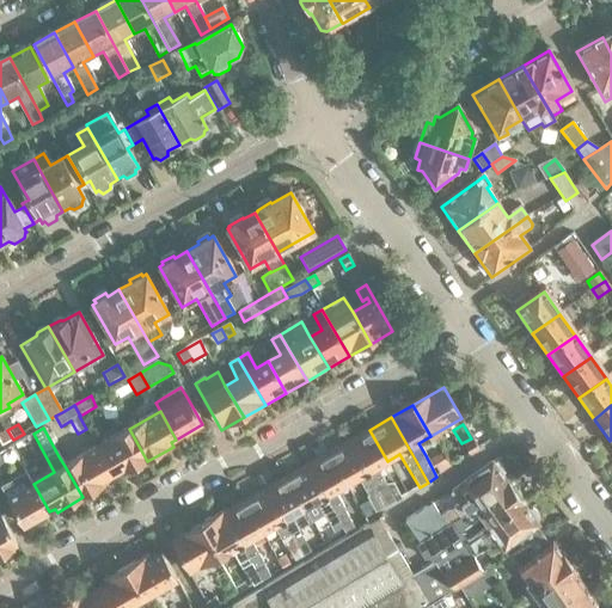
[(129,429),(97,448),(112,476),(121,472),(122,476),(147,461),(129,429)]
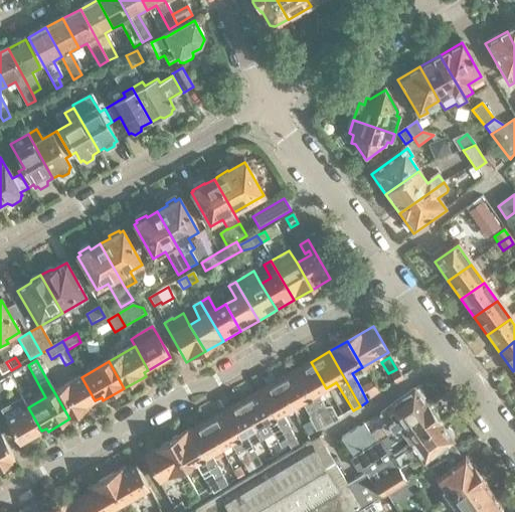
[(0,372),(2,376),(11,370),(6,362),(0,366),(0,372)]
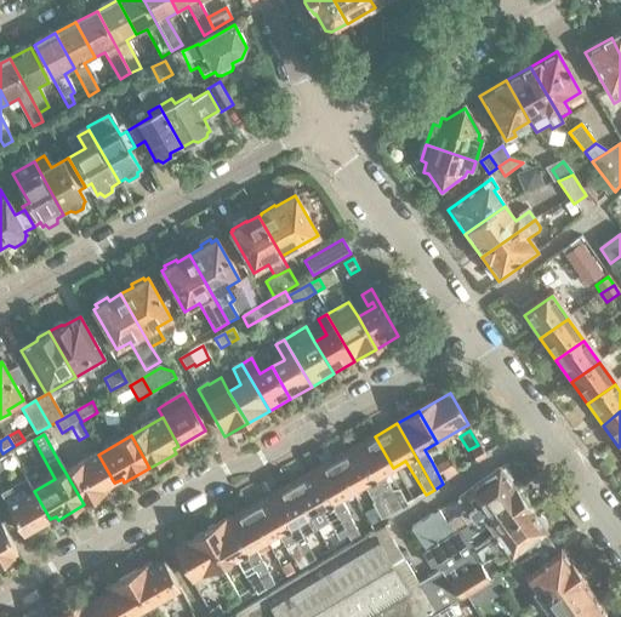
[(354,449),(393,515),(402,510),(400,509),(408,504),(402,492),(397,492),(392,495),(381,474),(393,468),(375,436),(354,449)]
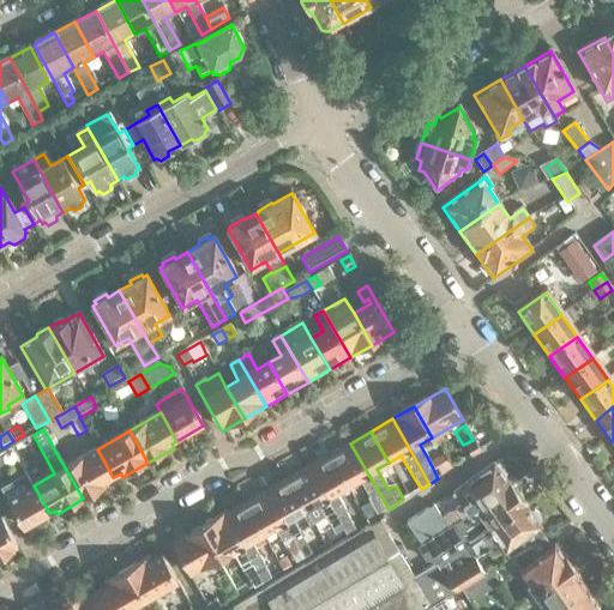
[(378,515),(389,509),(350,444),(330,456),(347,485),(359,479),(371,499),(368,500),(372,506),(378,515)]
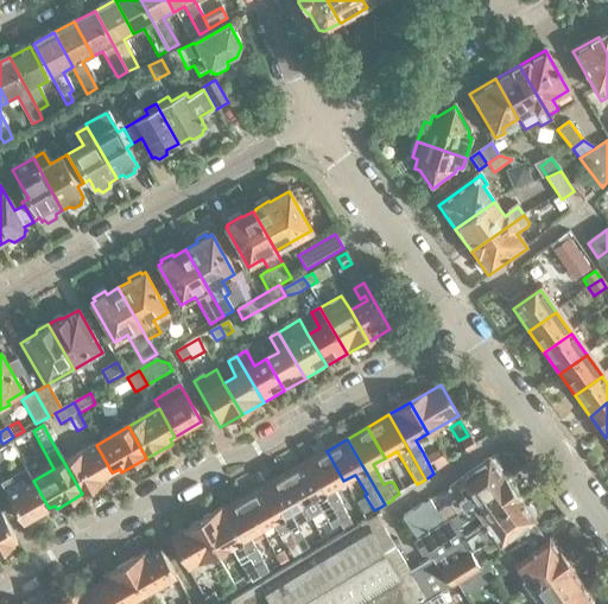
[(470,439),(462,444),(467,455),(476,450),(470,439)]
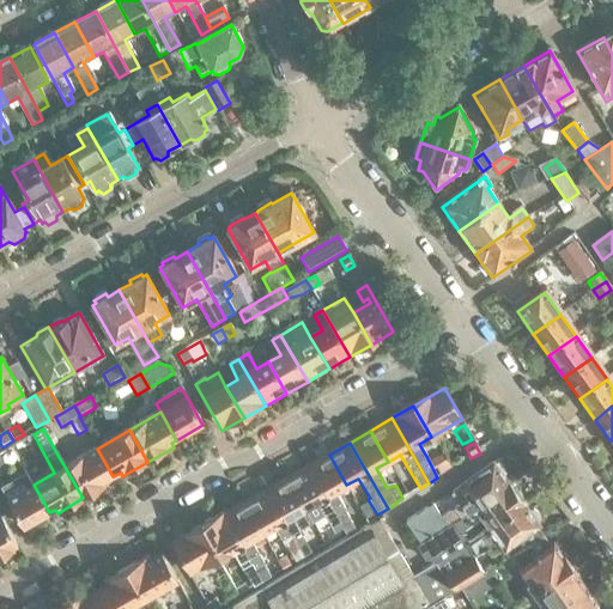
[(49,512),(34,485),(32,486),(11,448),(0,454),(0,467),(4,464),(11,477),(13,476),(22,492),(7,500),(23,528),(49,512)]
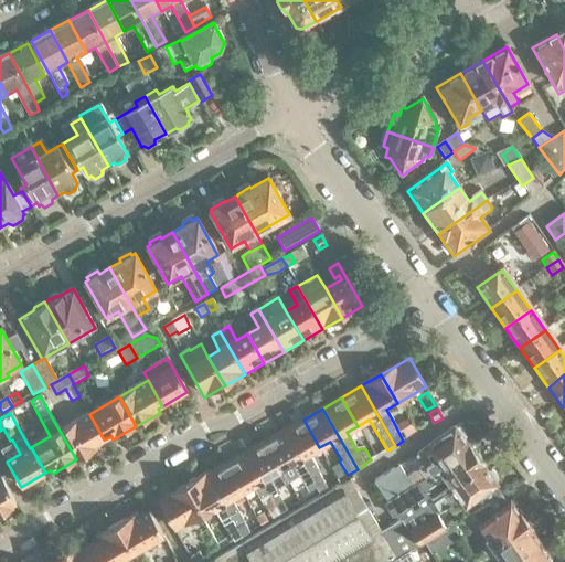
[(60,431),(76,459),(100,446),(99,443),(104,439),(89,414),(60,431)]
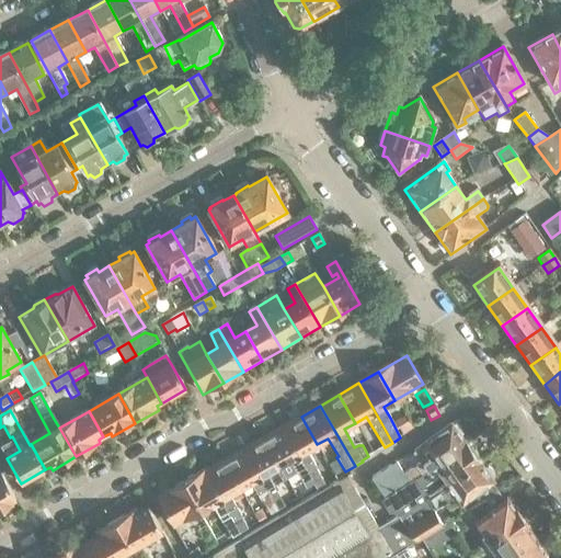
[(319,492),(327,488),(316,468),(317,468),(313,463),(307,451),(317,444),(301,417),(282,428),(305,467),(319,492)]
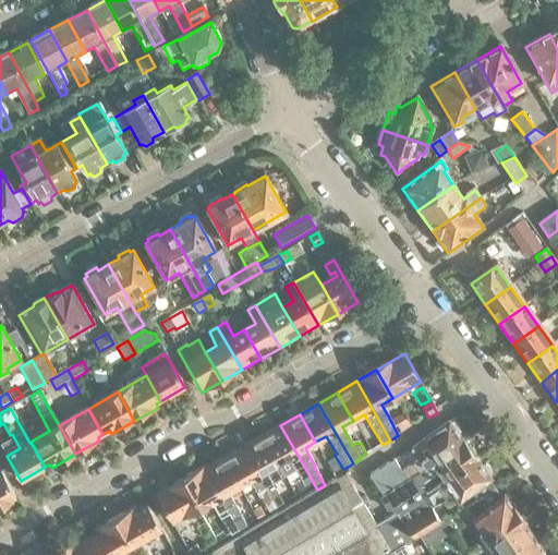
[(412,478),(461,442),(448,424),(410,451),(417,461),(414,463),(401,472),(393,460),(368,477),(381,496),(412,478)]
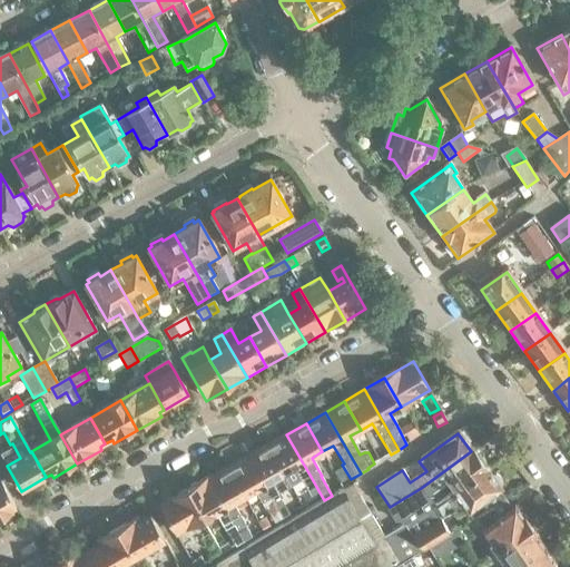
[(324,500),(310,475),(286,434),(267,446),(284,475),(291,486),(302,480),(316,506),(324,500)]
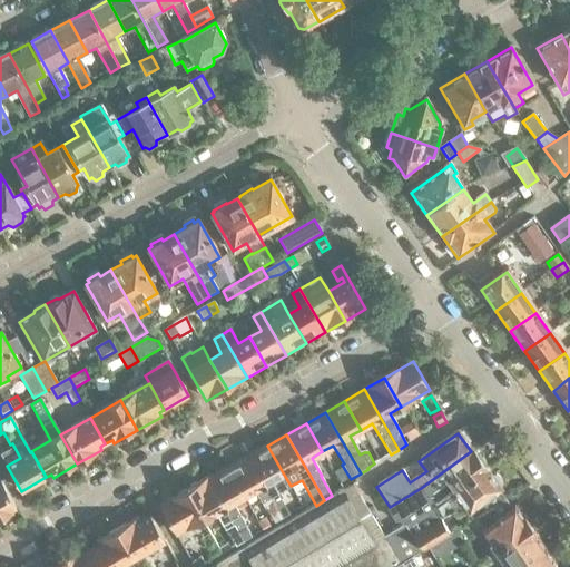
[(283,499),(279,492),(273,481),(284,475),(267,446),(247,457),(271,498),(274,504),(283,499)]
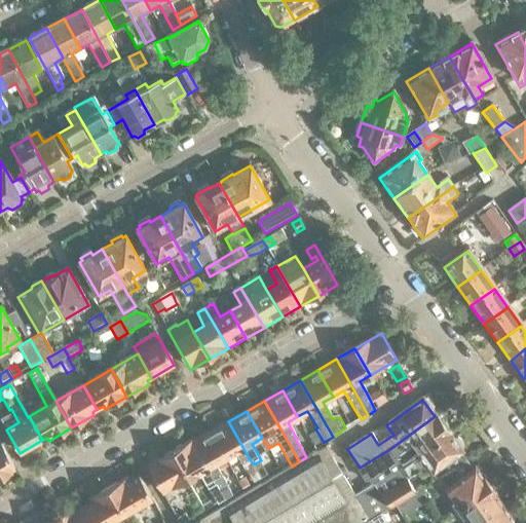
[(421,453),(447,435),(435,416),(388,450),(360,468),(357,470),(364,482),(370,483),(372,485),(406,464),(400,456),(415,446),(421,453)]
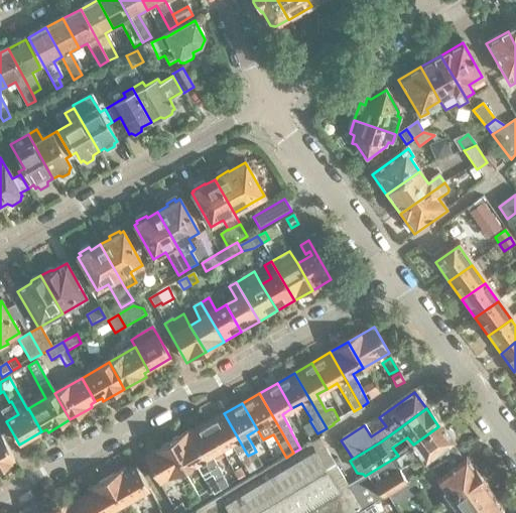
[(245,451),(224,413),(207,423),(222,450),(232,443),(238,455),(249,475),(257,470),(252,462),(251,462),(247,457),(248,456),(245,451)]
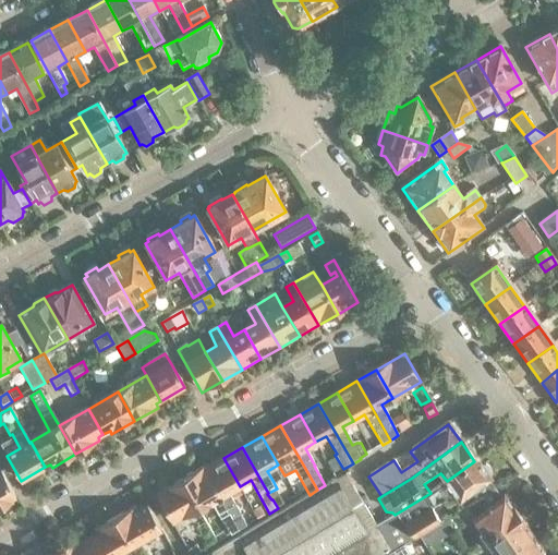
[(241,515),(235,505),(229,493),(240,486),(223,458),(204,469),(228,509),(240,531),(246,527),(240,515),(241,515)]
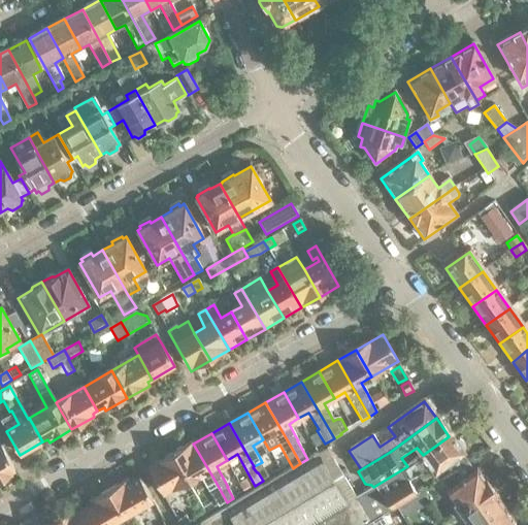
[(372,522),(383,516),(396,507),(417,495),(407,480),(416,472),(422,481),(424,481),(462,454),(449,436),(423,455),(407,466),(373,487),(356,497),(371,523),(372,522)]
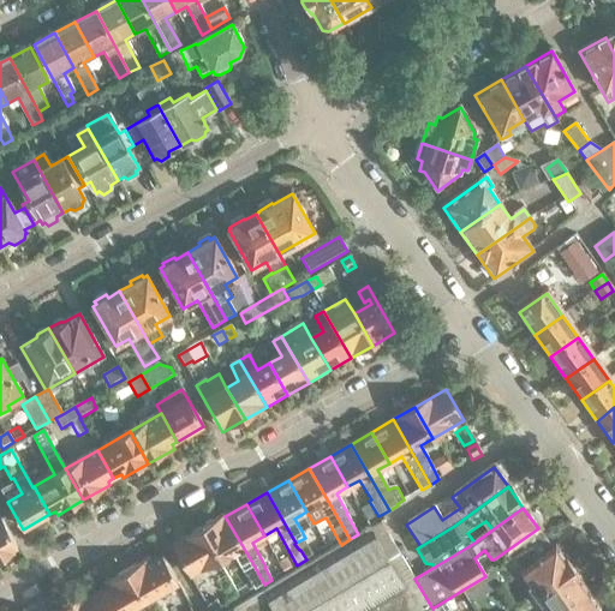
[(0,559),(18,550),(17,547),(17,546),(0,516),(0,559)]
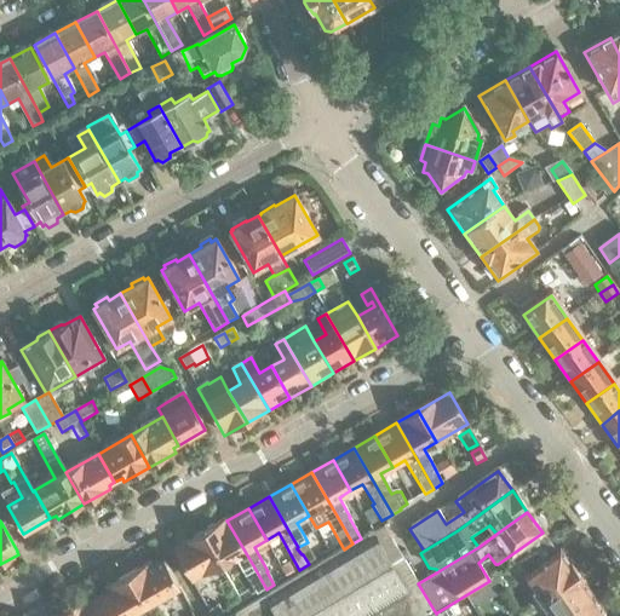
[(253,565),(227,520),(201,536),(219,566),(236,557),(258,594),(267,589),(253,565)]
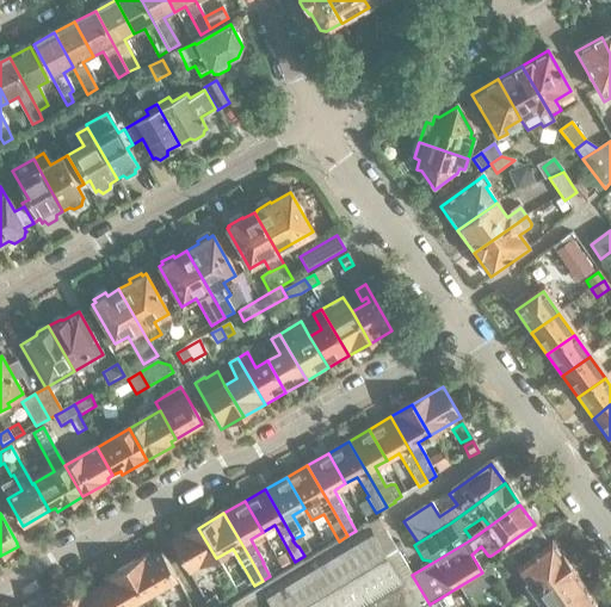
[(427,606),(430,605),(412,575),(378,518),(356,531),(347,536),(339,542),(232,605),(232,606),(427,606)]
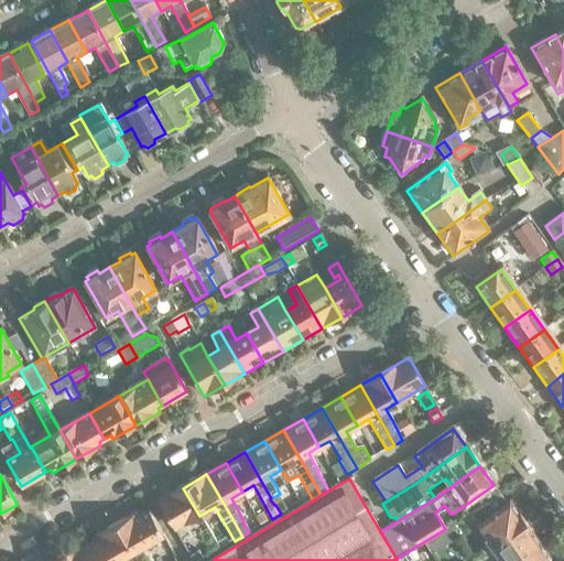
[(199,516),(183,488),(159,502),(175,530),(199,516)]
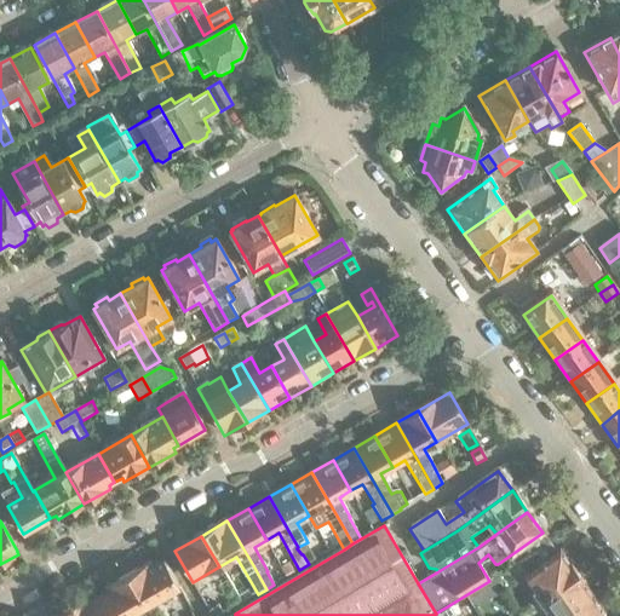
[(532,556),(516,564),(524,576),(523,577),(541,600),(577,574),(560,551),(557,553),(549,542),(532,556)]
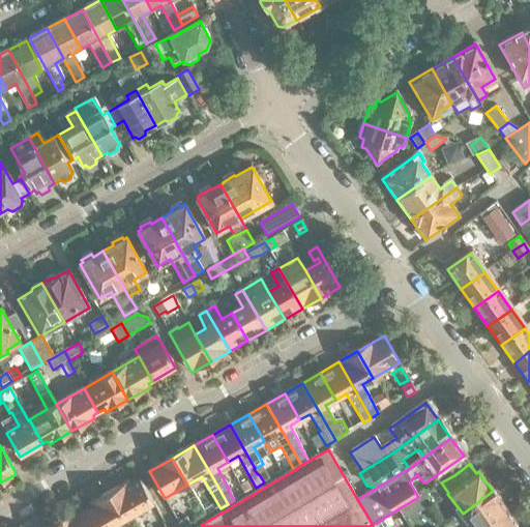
[(259,474),(264,482),(270,478),(265,470),(259,474)]
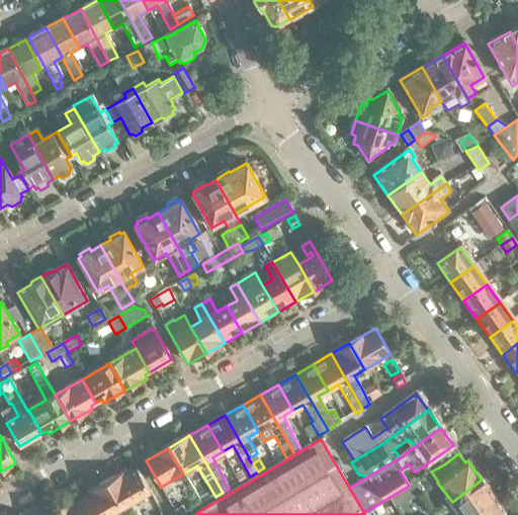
[(125,470),(107,482),(122,508),(150,492),(137,468),(127,474),(125,470)]
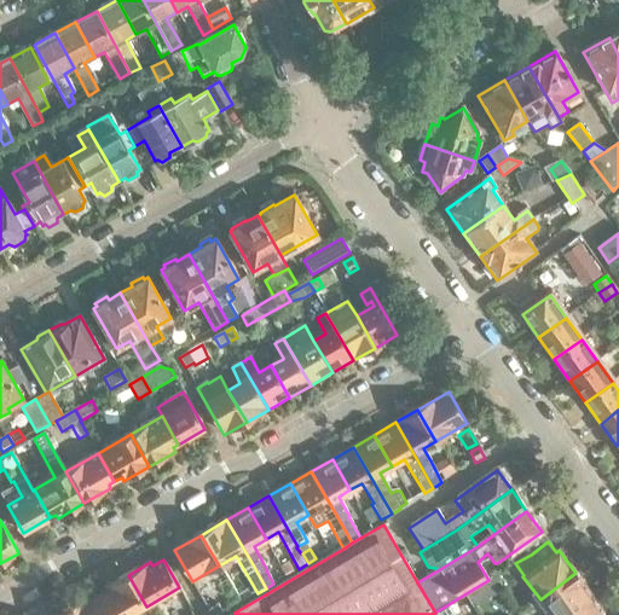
[(576,573),(541,599),(551,614),(568,614),(594,597),(576,573)]
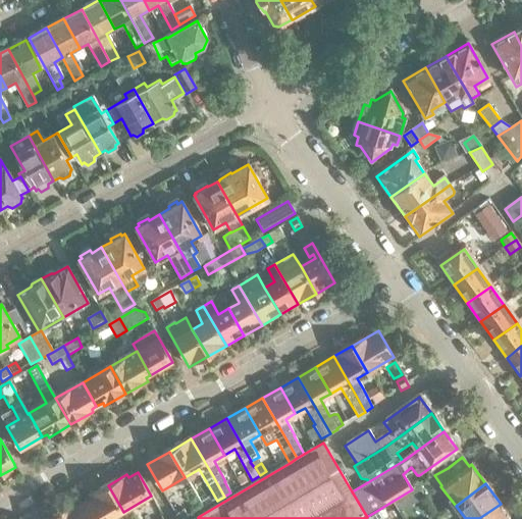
[(112,518),(123,512),(108,485),(89,496),(91,500),(82,505),(89,518),(112,518)]
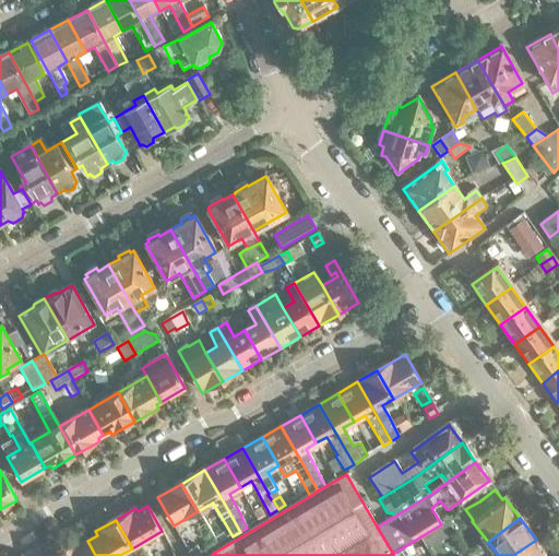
[(447,521),(441,524),(419,537),(427,551),(454,533),(447,521)]
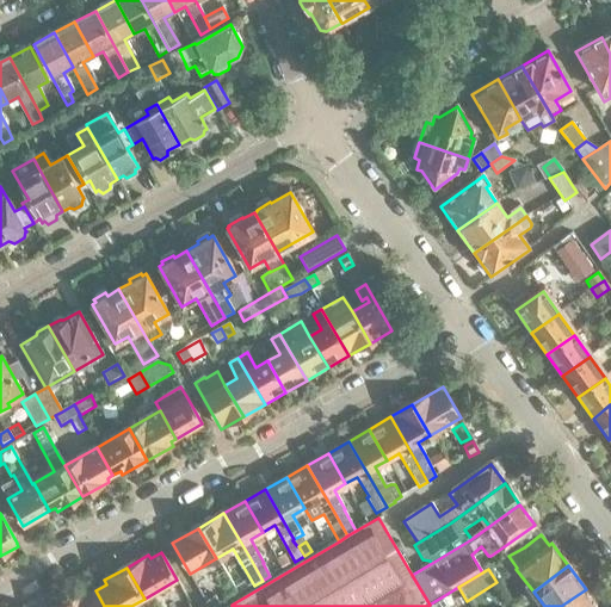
[(596,606),(596,604),(586,589),(561,606),(596,606)]
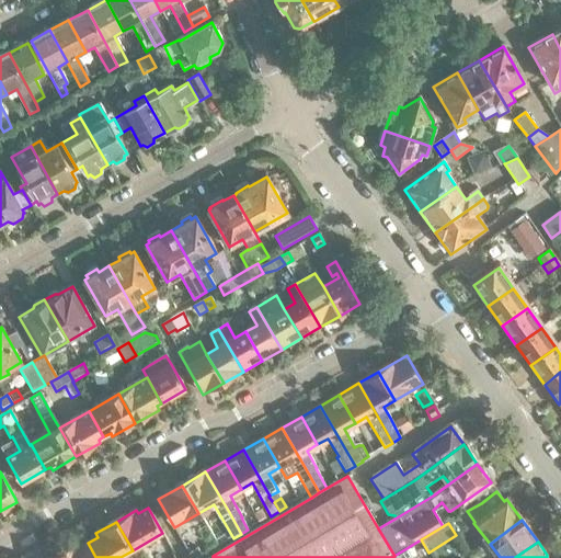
[(95,557),(88,543),(79,548),(77,544),(55,556),(55,557),(95,557)]
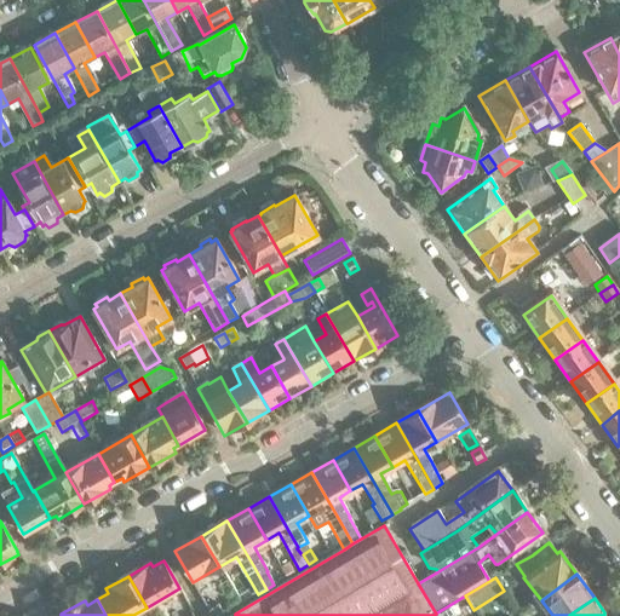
[(523,615),(532,609),(528,603),(516,611),(518,615),(523,615)]
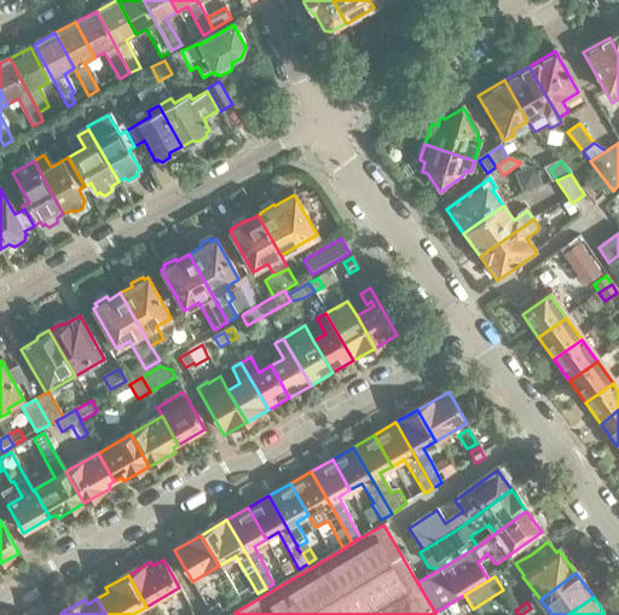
[(218,604),(208,610),(210,614),(223,614),(218,604)]
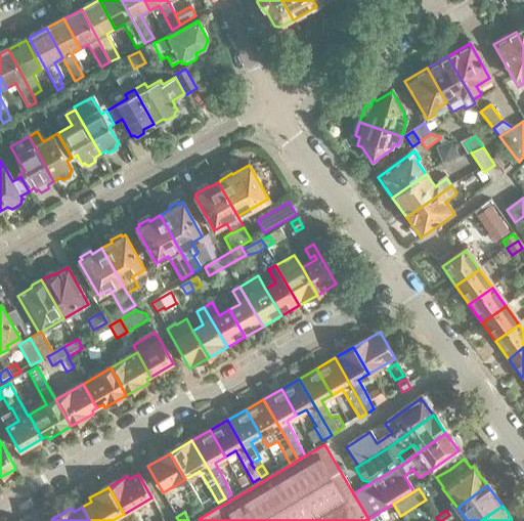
[(369,518),(370,520),(385,520),(380,512),(369,518)]
